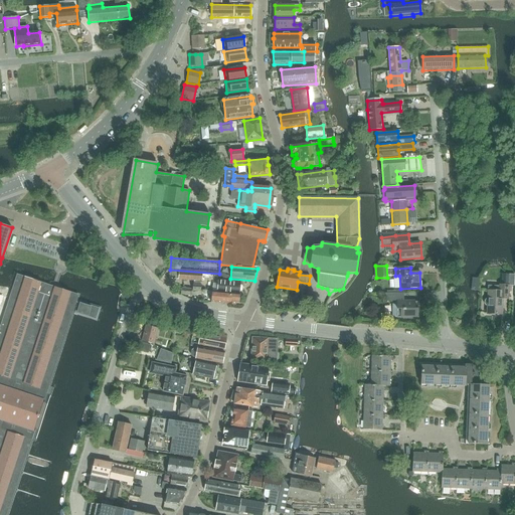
[(201,281),(202,273),(179,272),(179,280),(201,281)]
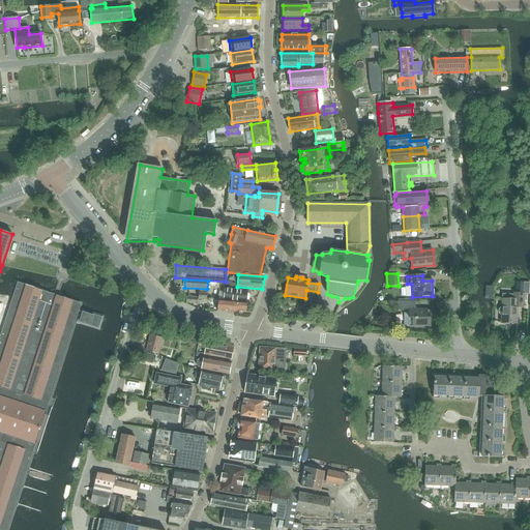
[(0,529),(6,529),(31,453),(34,444),(47,406),(50,398),(75,321),(98,328),(101,318),(78,311),(81,303),(63,298),(57,296),(18,283),(11,300),(0,335),(0,529)]
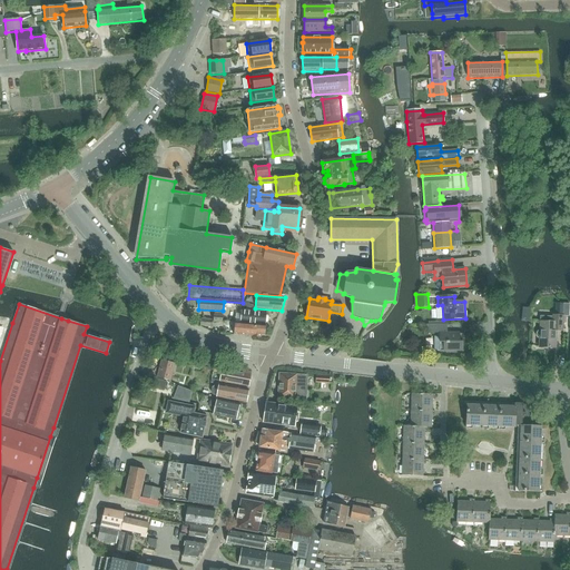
[(539,347),(556,349),(557,331),(562,331),(562,314),(566,314),(566,305),(560,305),(559,316),(552,315),(552,322),(540,322),(540,331),(538,331),(536,333),(536,336),(537,338),(539,340),(539,347)]
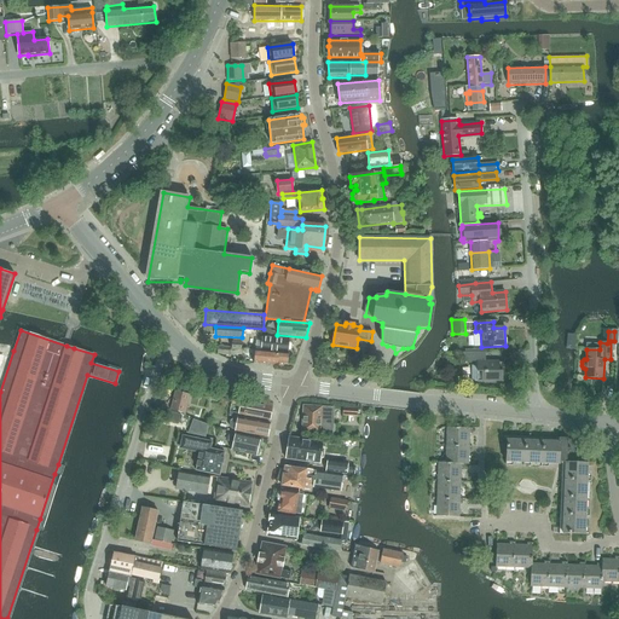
[(288,352),(289,340),(262,337),(262,342),(256,341),(255,350),(261,351),(261,350),(288,352)]
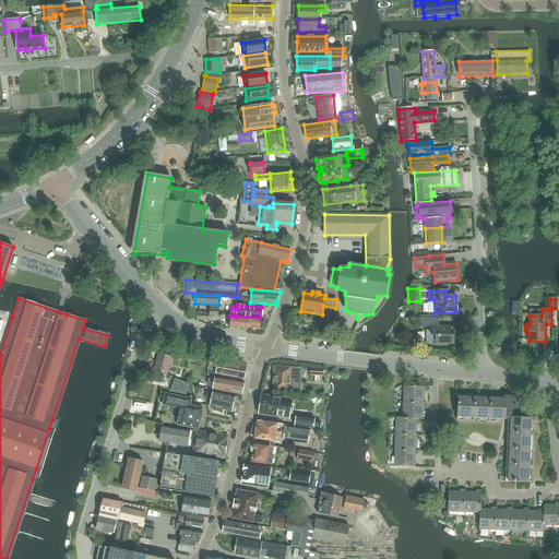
[(260,319),(236,317),(230,316),(229,329),(256,331),(256,329),(259,329),(260,319)]
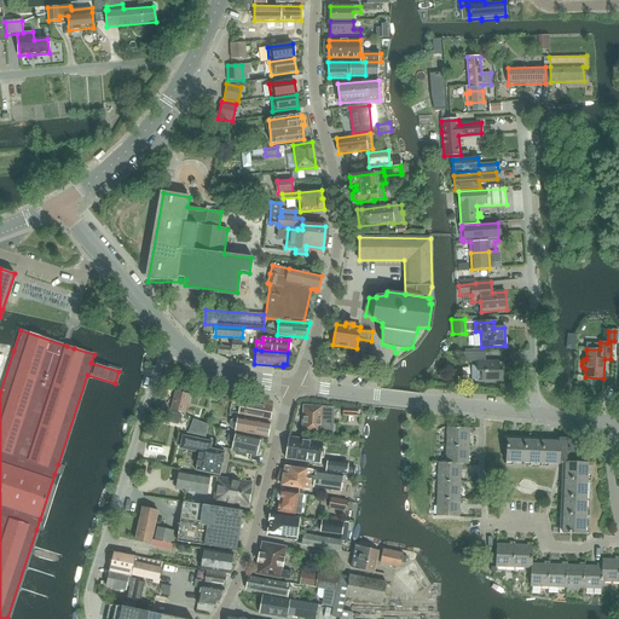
[(485,362),(485,353),(464,353),(464,362),(478,362),(478,366),(473,366),(473,382),(503,382),(503,363),(491,363),(491,362),(485,362)]
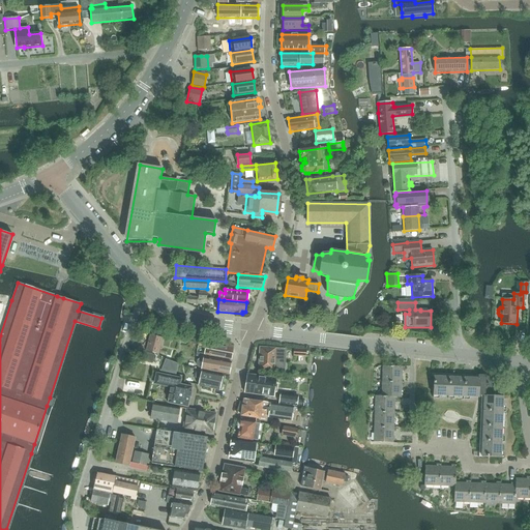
[(158,355),(163,339),(150,335),(146,352),(158,355)]
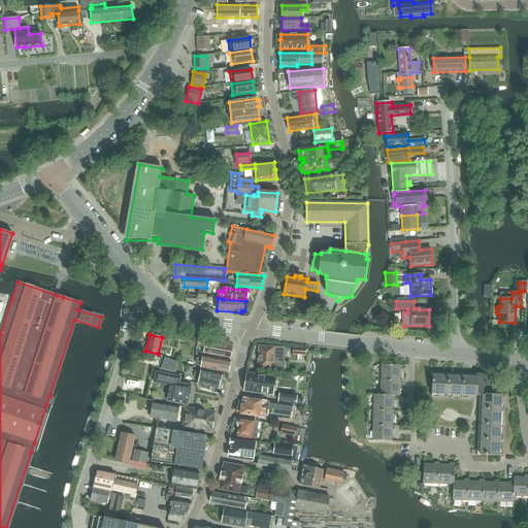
[(231,358),(233,344),(199,338),(198,343),(198,344),(204,345),(203,353),(231,358)]
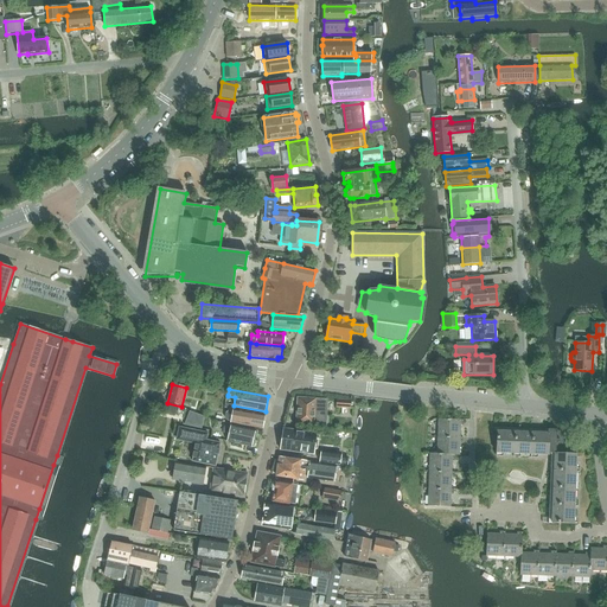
[(319,425),(319,420),(321,419),(323,416),(323,414),(321,413),(320,411),(315,410),(317,398),(298,398),(296,425),(314,426),(315,425),(319,425)]
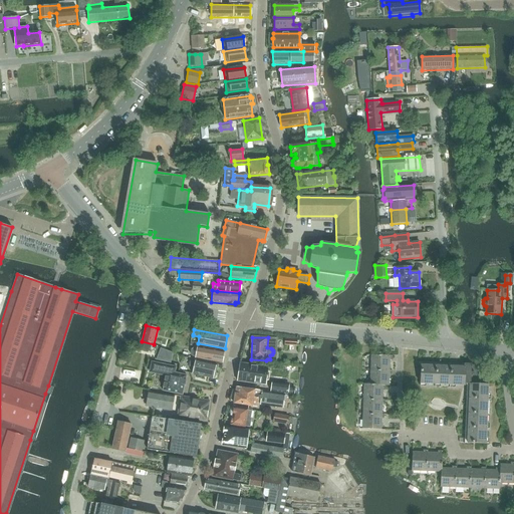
[(141,341),(139,349),(149,351),(151,344),(141,341)]
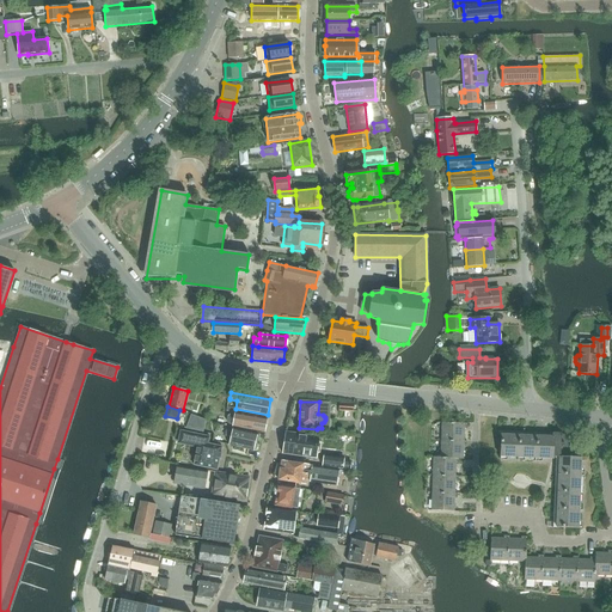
[(264,432),(267,418),(232,412),(232,415),(230,417),(228,418),(228,422),(230,424),(231,424),(233,426),(233,427),(264,432)]
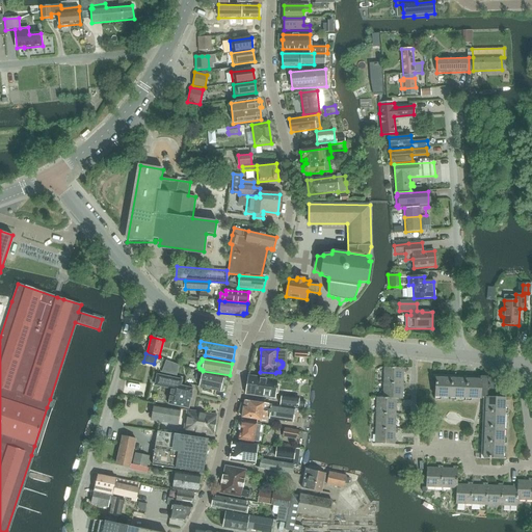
[(174,372),(177,365),(166,361),(163,368),(174,372)]
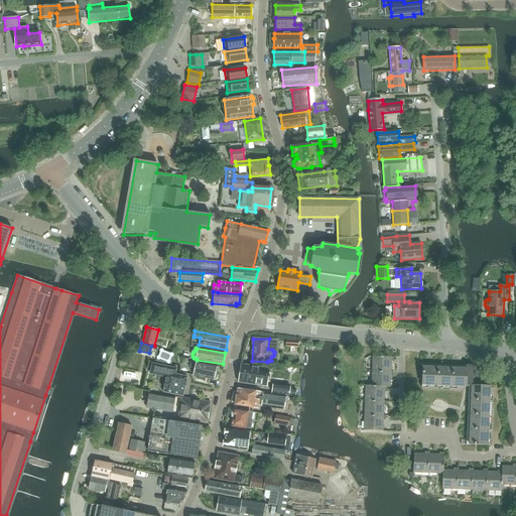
[(372,371),(391,372),(391,362),(394,362),(394,357),(391,358),(373,357),(372,371)]
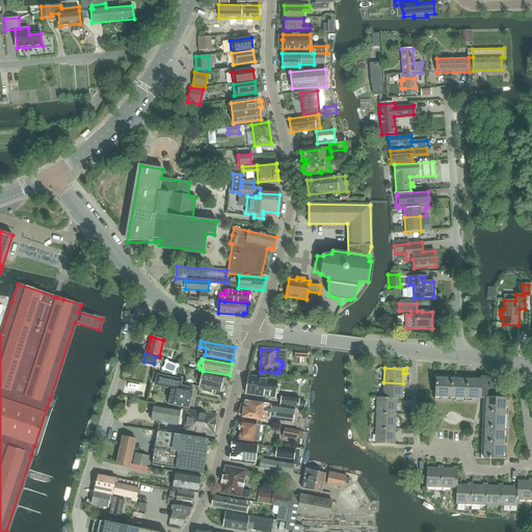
[(225,378),(203,373),(202,376),(197,374),(195,379),(201,380),(200,387),(220,392),(222,392),(225,378)]
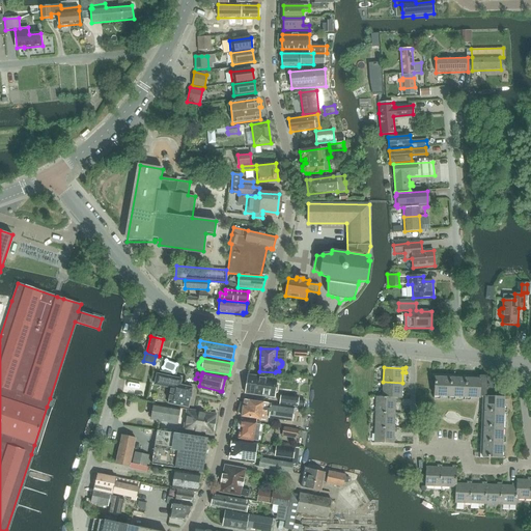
[(174,404),(190,408),(193,387),(182,385),(183,379),(157,373),(156,379),(164,381),(163,385),(172,387),(169,403),(174,404)]
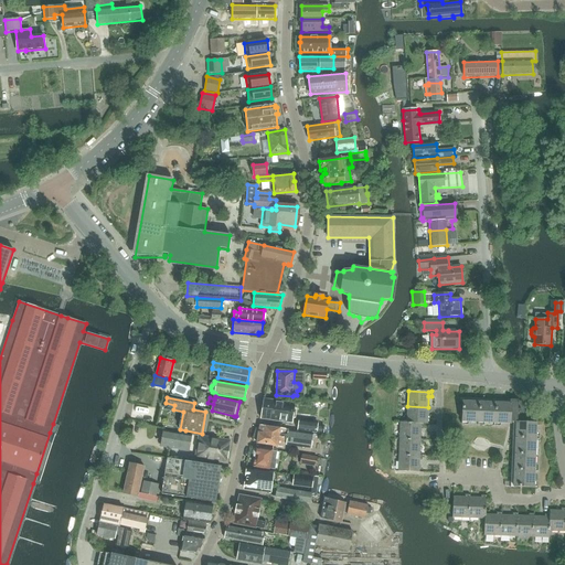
[(472,423),(473,401),(468,401),(468,400),(462,398),(461,422),(472,423)]
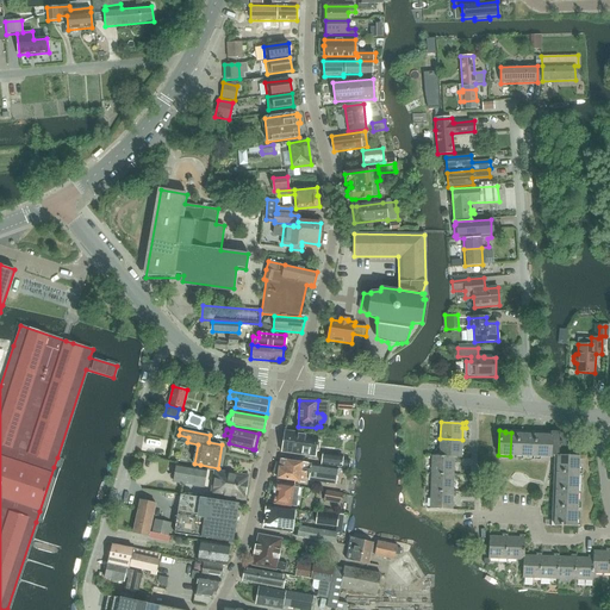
[(315,458),(318,436),(285,431),(281,453),(315,458)]
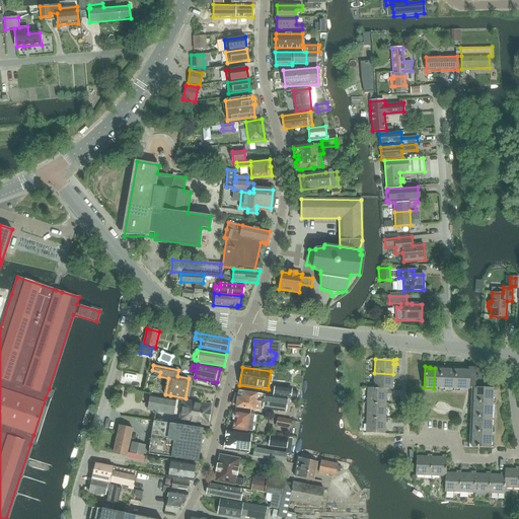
[(444,369),(445,369),(445,367),(440,367),(440,368),(435,368),(434,388),(443,388),(444,369)]
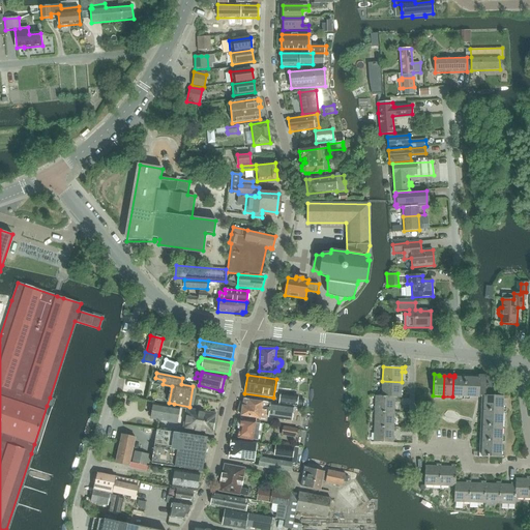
[(481,393),(482,376),(478,375),(478,378),(472,377),(472,398),(479,398),(479,393),(481,393)]
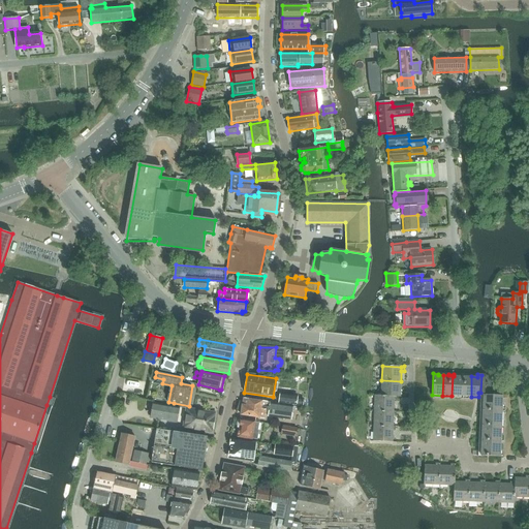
[(471,397),(471,376),(468,376),(468,375),(463,375),(463,376),(462,376),(461,396),(471,397)]
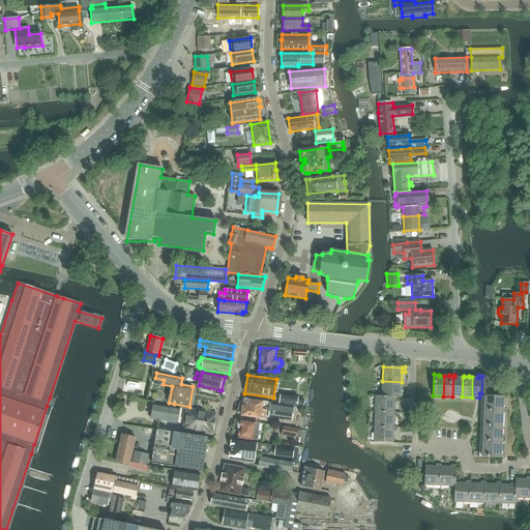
[(483,395),(492,396),(492,376),(482,376),(481,393),(483,393),(483,395)]
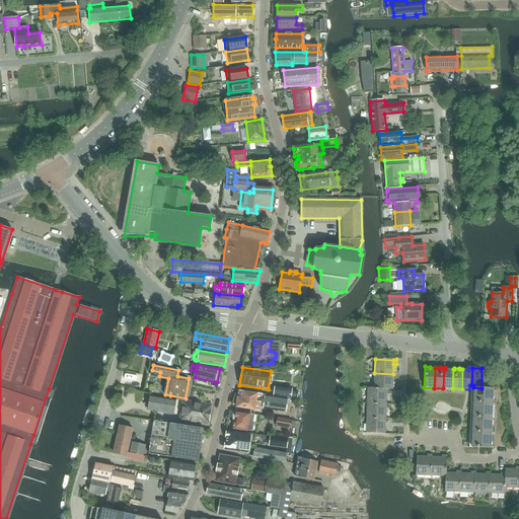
[(453,369),(445,369),(444,369),(443,388),(452,388),(453,369)]
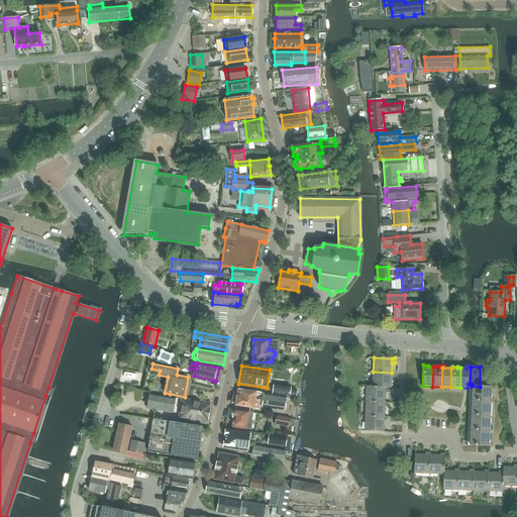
[(394,373),(392,373),(373,372),(373,387),(388,388),(391,388),(392,378),(394,378),(394,373)]
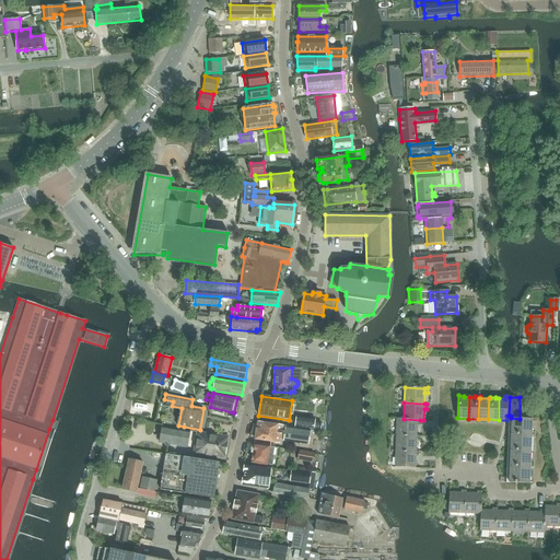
[(295,416),(294,427),(319,430),(321,422),(314,421),(315,418),(295,416)]
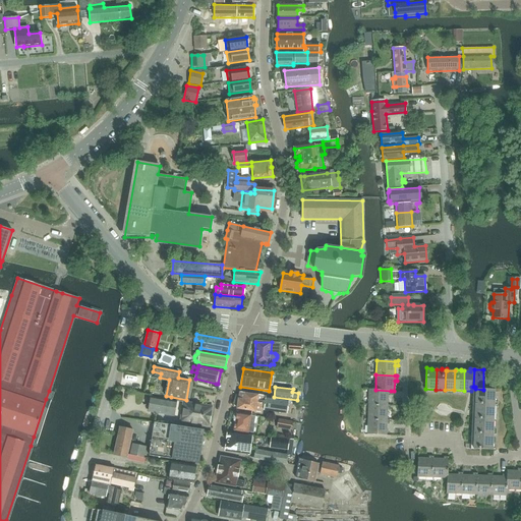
[(495,390),(483,390),(475,389),(475,398),(495,399),(495,390)]
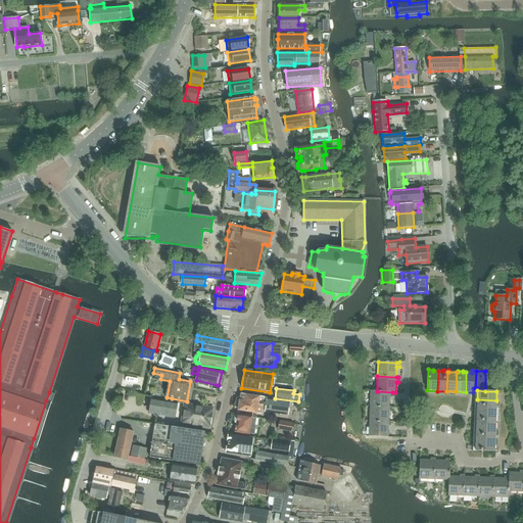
[(392,392),(377,391),(371,391),(370,406),(389,407),(389,396),(391,396),(392,392)]
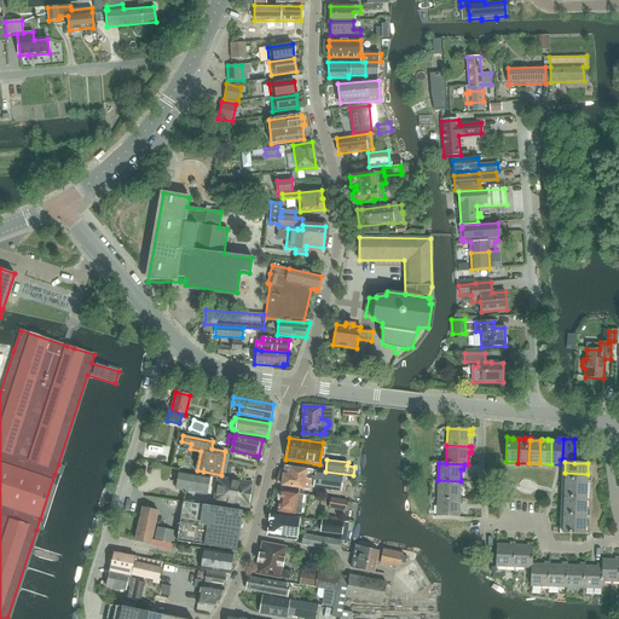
[(350,484),(350,476),(342,475),(316,472),(285,467),(283,474),(282,486),(310,490),(311,479),(314,480),(313,487),(340,492),(342,482),(350,484)]
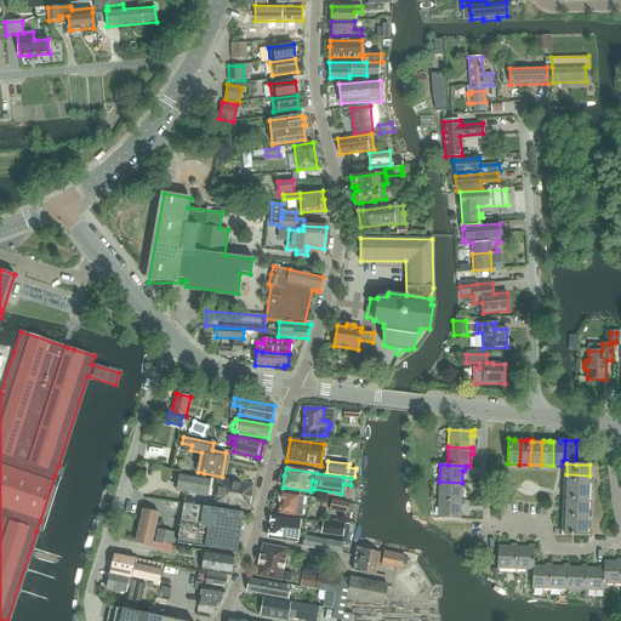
[(208,496),(210,478),(180,473),(177,491),(208,496)]
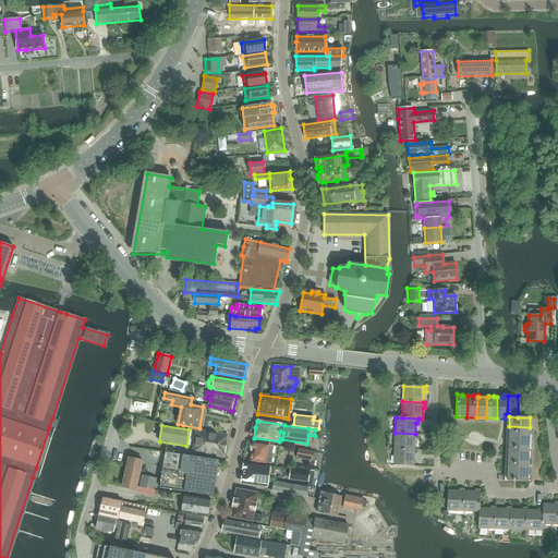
[(530,436),(530,427),(509,426),(509,428),(507,428),(507,433),(509,434),(509,435),(530,436)]
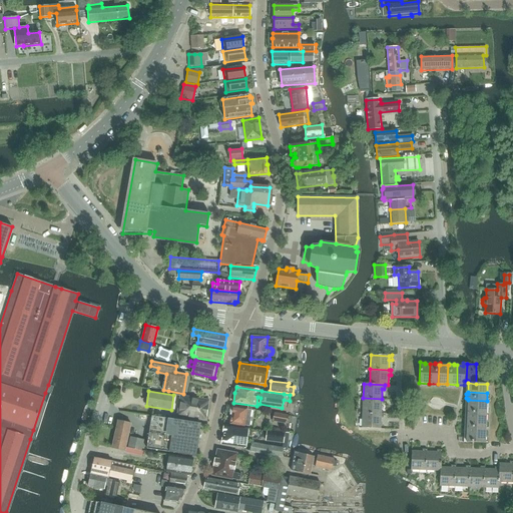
[(205,421),(209,401),(180,396),(177,416),(205,421)]
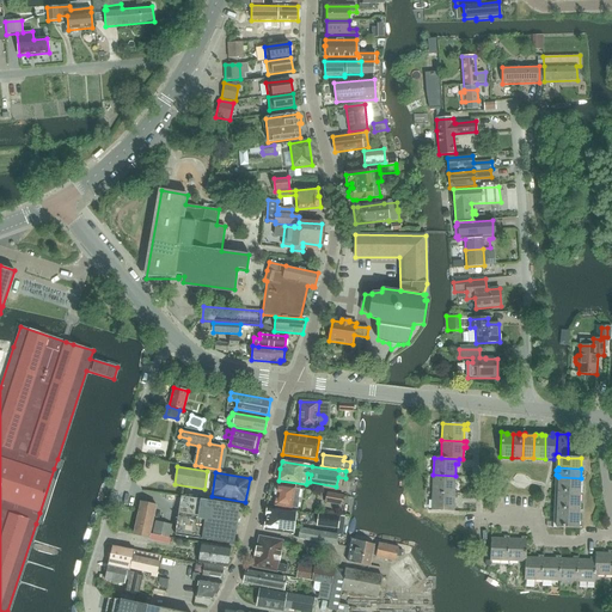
[(458,476),(456,476),(433,475),(433,493),(454,494),(454,482),(458,482),(458,476)]
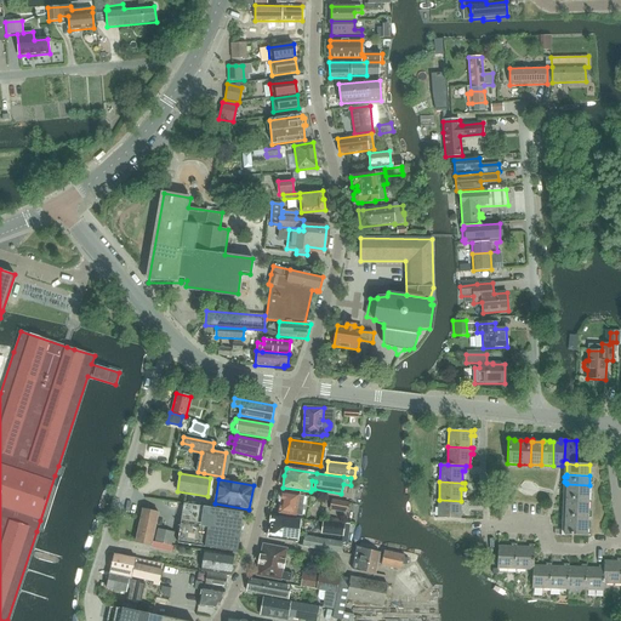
[(588,495),(590,485),(567,484),(565,494),(588,495)]
